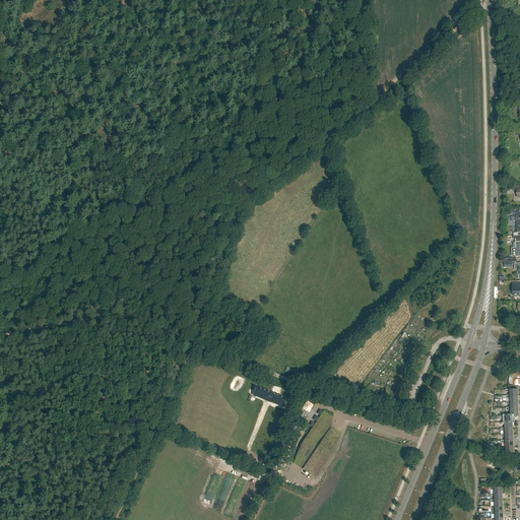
[(519,209),(510,209),(511,212),(516,212),(516,216),(515,216),(515,220),(516,220),(517,233),(519,233),(519,209)]
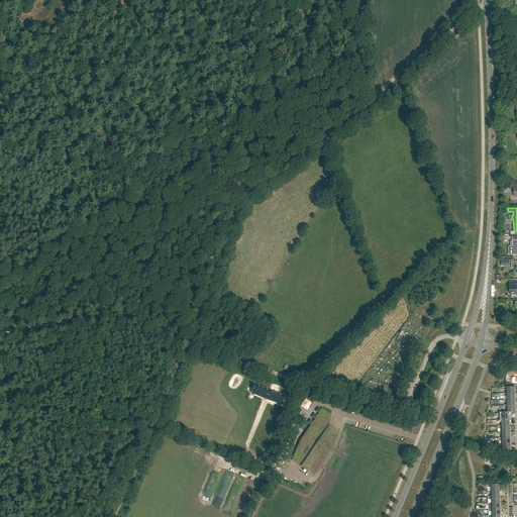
[(254,384),(252,390),(256,392),(254,395),(263,398),(264,395),(268,396),(270,390),(254,384)]
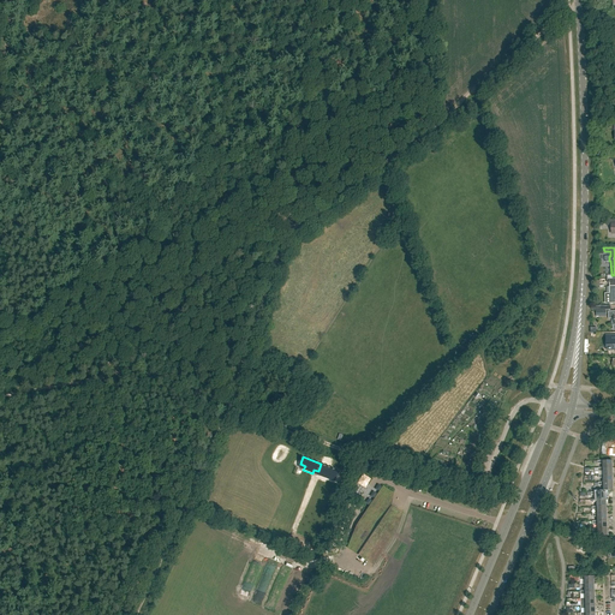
[(321,464),(318,471),(327,475),(326,478),(335,482),(339,471),(321,464)]
